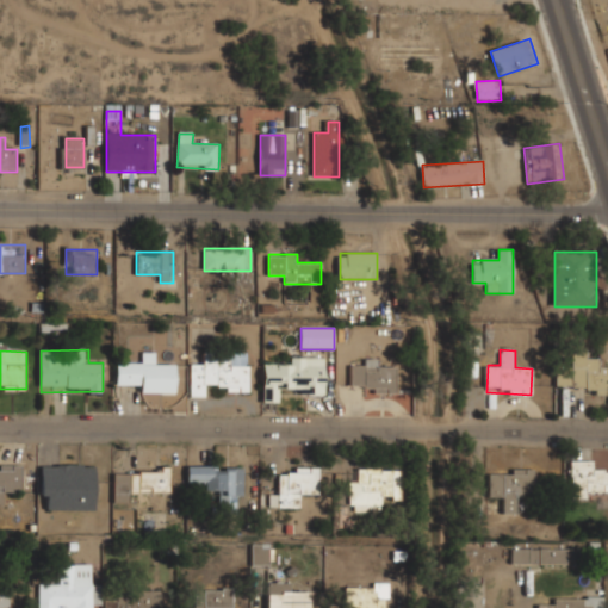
[(142,394),(177,394),(177,365),(155,365),(155,352),(142,352),(142,364),(117,364),(117,386),(142,386),(142,394)]
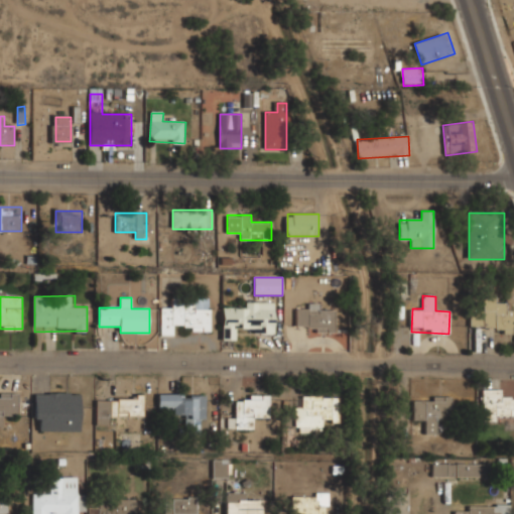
[(472,332),(513,330),(513,311),(512,299),(482,300),(482,307),(471,307),(472,332)]
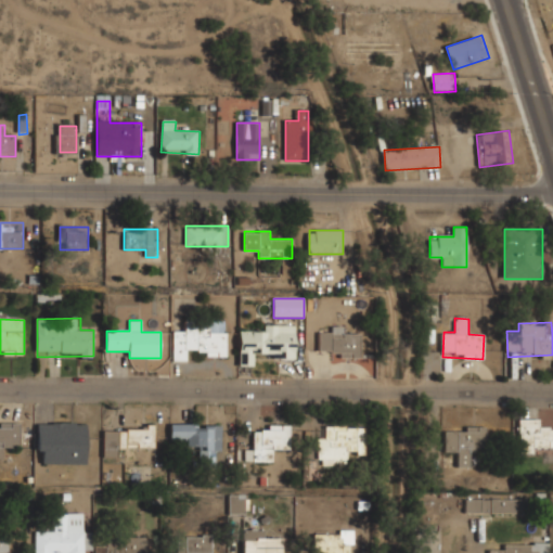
[(172,361),(188,362),(188,351),(206,351),(206,358),(227,359),(227,323),(184,323),(184,332),(174,331),(172,361)]
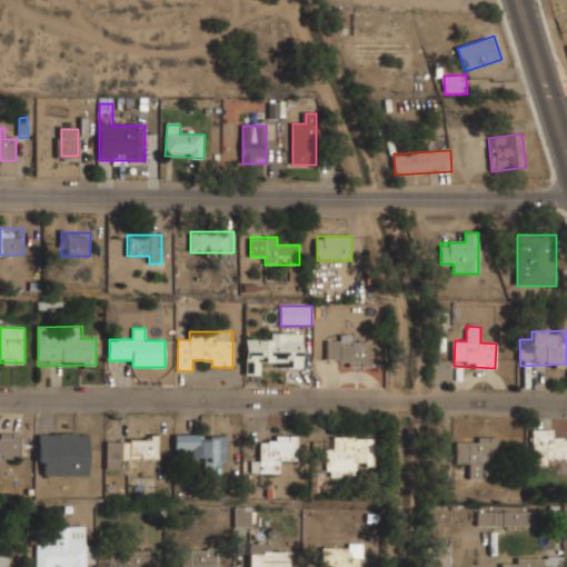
[(302,335),(245,335),(245,376),(258,376),(258,366),(302,366),(302,335)]
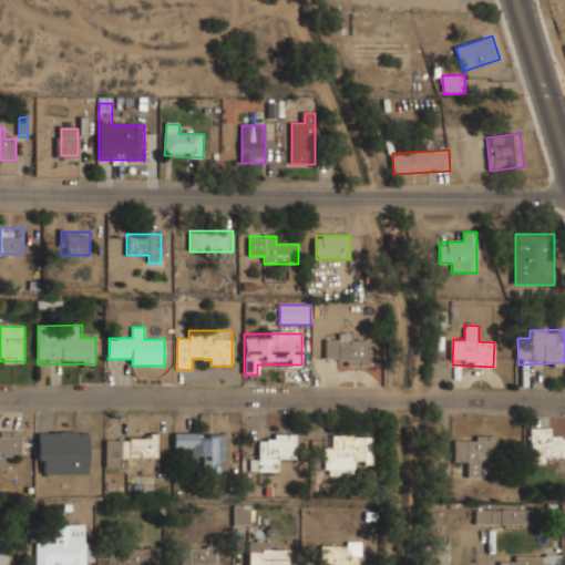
[(370,365),(370,341),(355,341),(355,337),(327,337),(327,365),(370,365)]
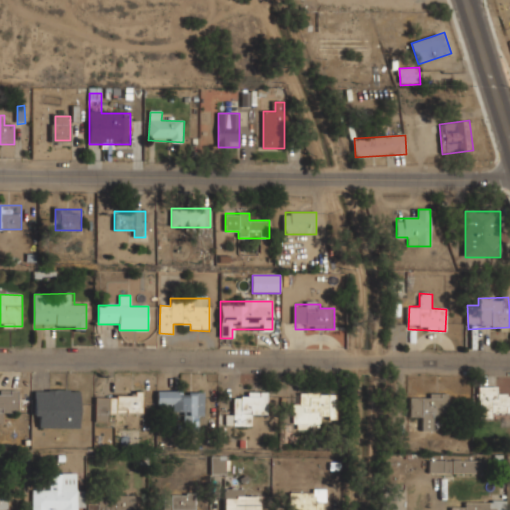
[(509,395),(499,395),(499,387),(479,387),(479,416),(509,416),(509,395)]
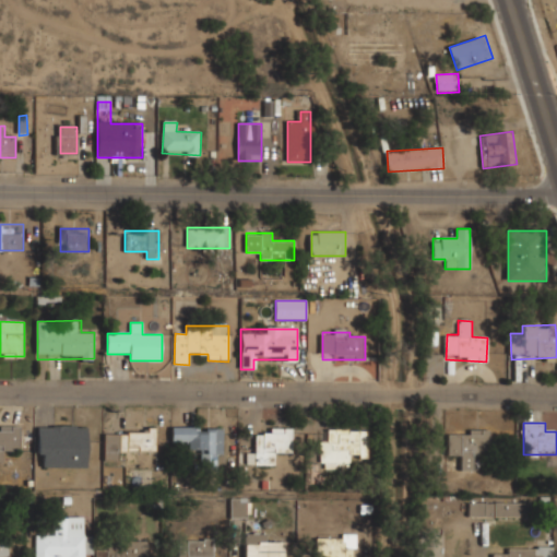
[(87,426),(38,426),(38,467),(87,467),(87,426)]
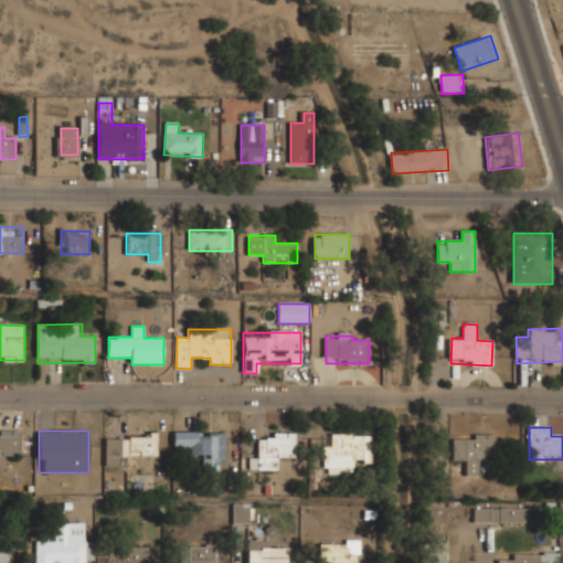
[(225,432),(173,432),(174,453),(204,452),(205,471),(220,471),(219,461),(226,461),(225,432)]
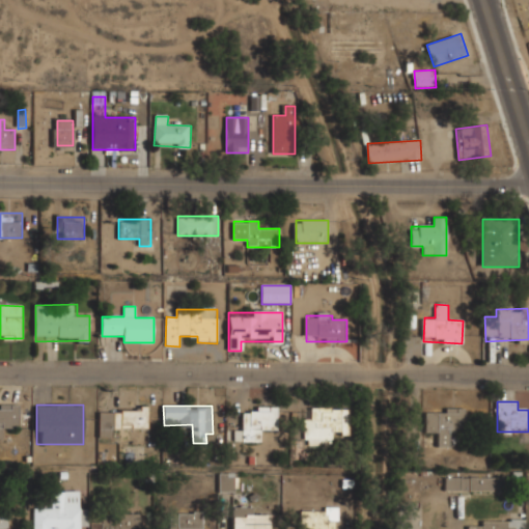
[(21,428),(21,407),(0,407),(0,439),(4,439),(4,428),(21,428)]
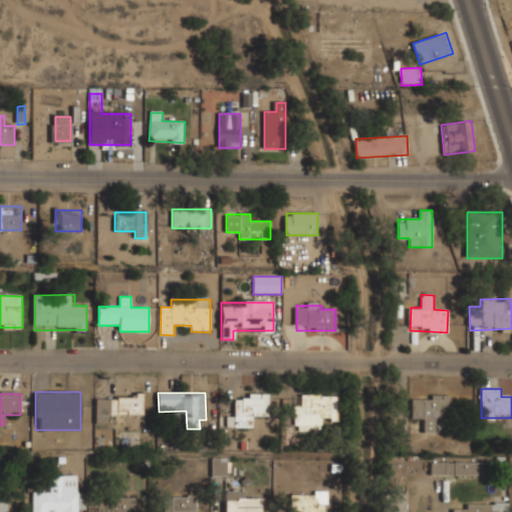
[(235,428),(254,428),(254,417),(270,417),(270,396),(235,396),(235,428)]
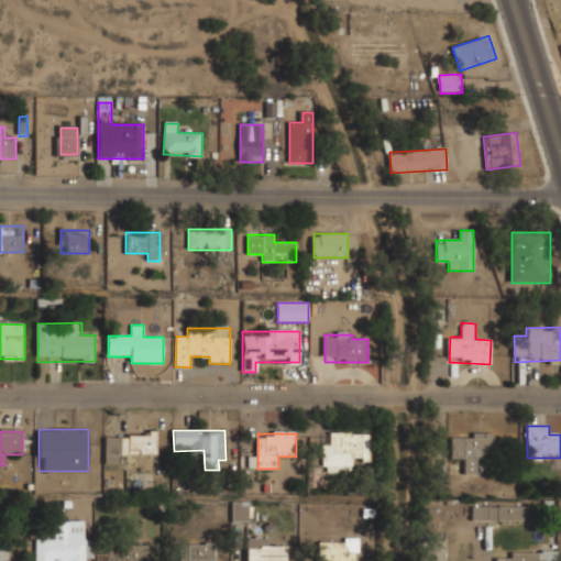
[(370,433),(325,433),(325,469),(355,469),(355,459),(370,459),(370,433)]
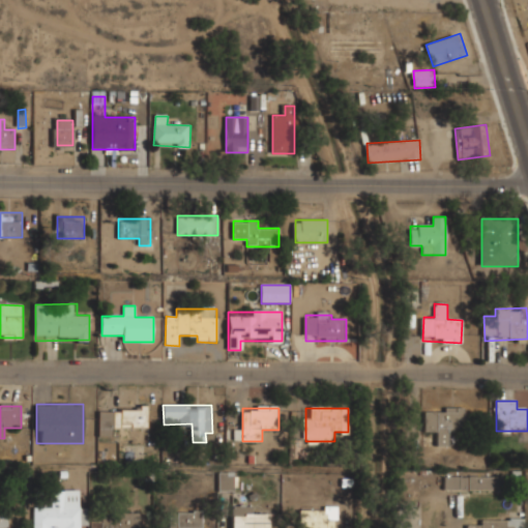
[(464,408),(424,408),(426,433),(436,433),(437,446),(450,446),(450,431),(464,430),(464,408)]
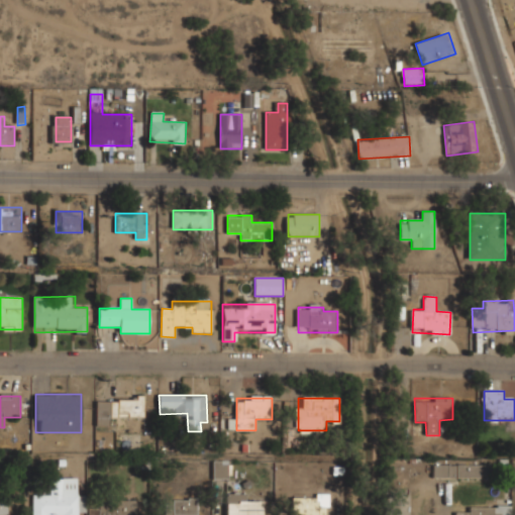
[(144,419),(145,399),(97,399),(96,451),(122,451),(122,419),(144,419)]
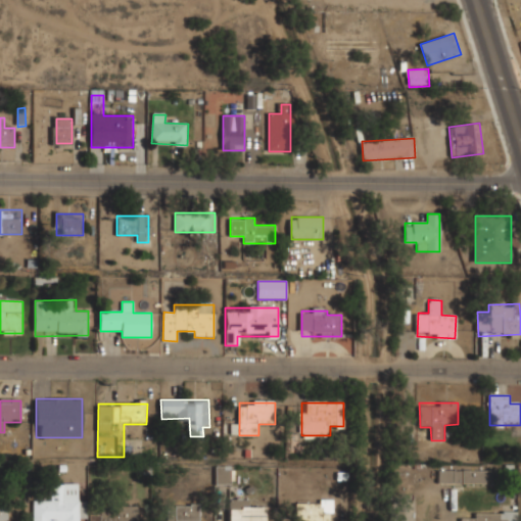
[(217,484),(232,484),(232,467),(217,467),(217,484)]
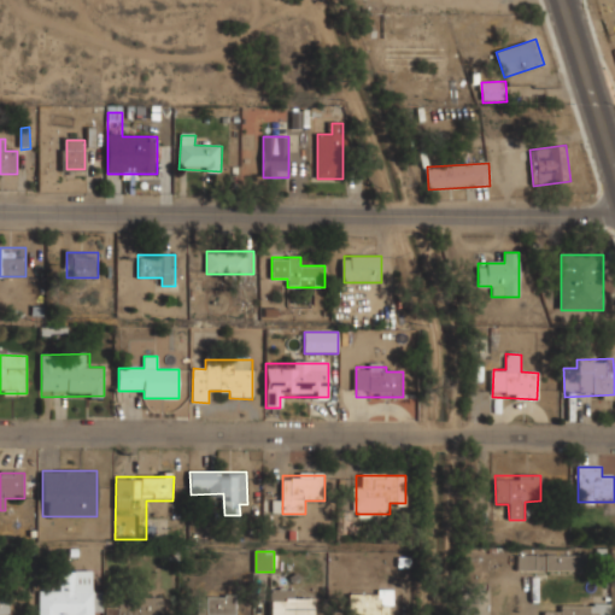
[(574,556),(517,556),(517,572),(574,572),(574,556)]
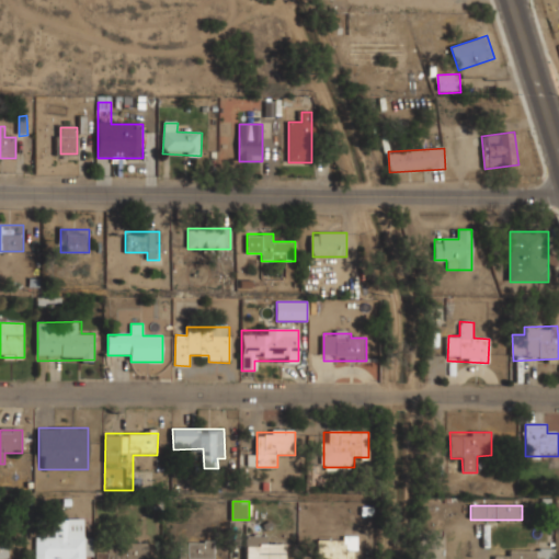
[(86,558),(86,555),(93,555),(93,540),(84,540),(84,518),(56,518),(56,532),(36,532),(36,558),(86,558)]
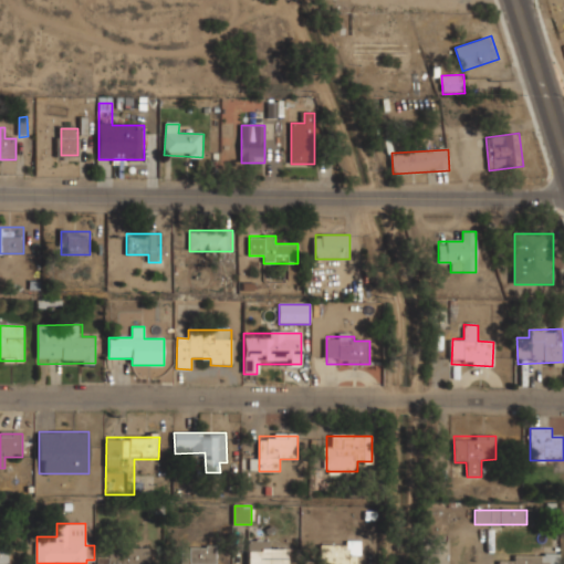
[(435,539),(435,560),(449,560),(449,539),(435,539)]
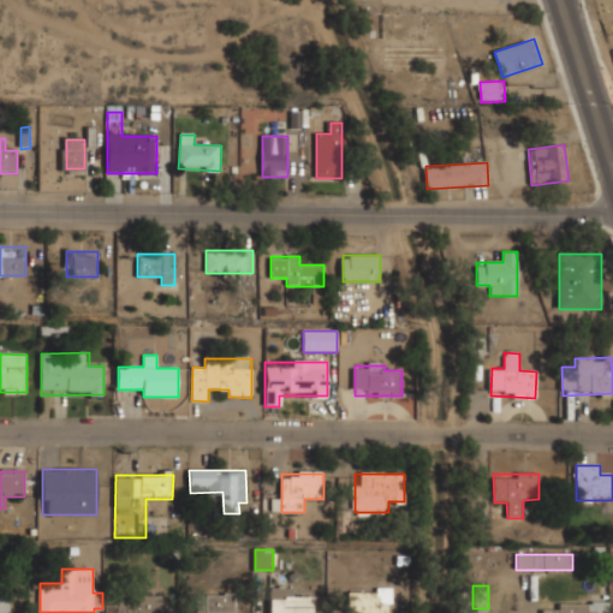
[(297,588),(271,588),(271,612),(313,612),(313,597),(297,597),(297,588)]
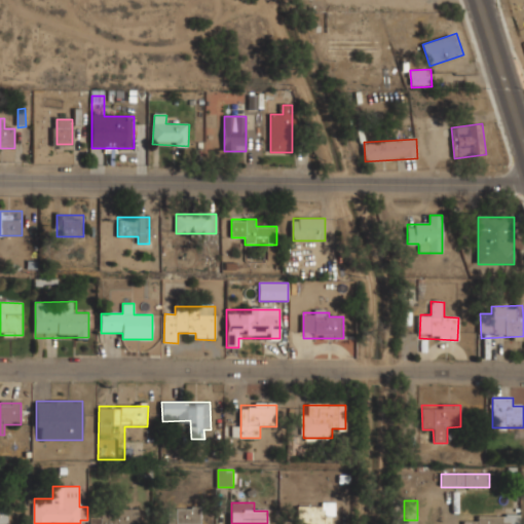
[(326,523),(326,508),(298,508),(298,523),(326,523)]
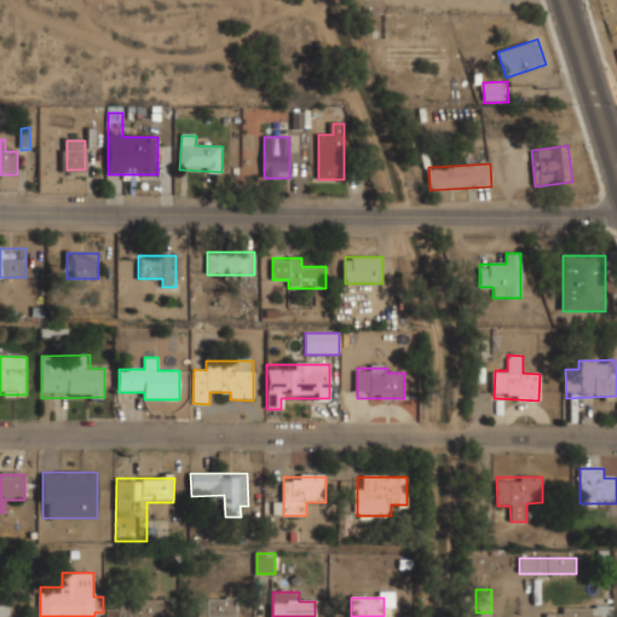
[(237,616),(237,599),(200,599),(200,616),(237,616)]
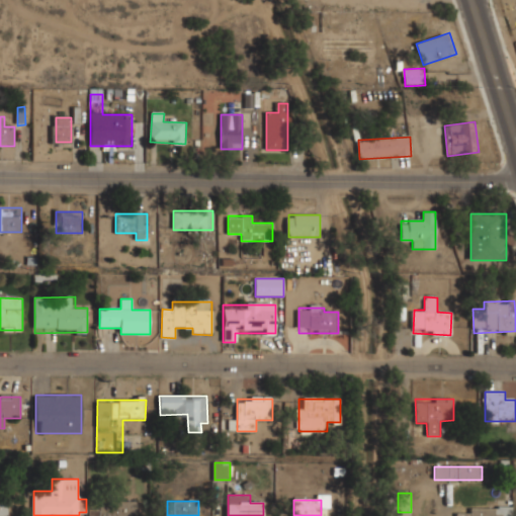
[(8,515),(8,502),(0,502),(0,515),(8,515)]
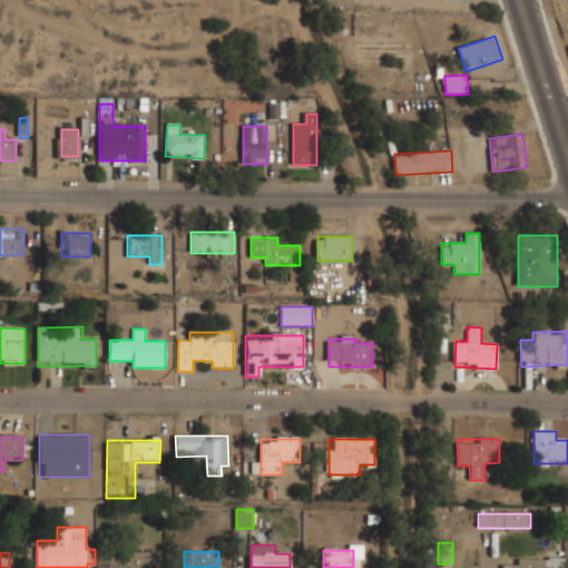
[(150,567),(150,552),(110,552),(110,562),(99,562),(99,567),(150,567)]
